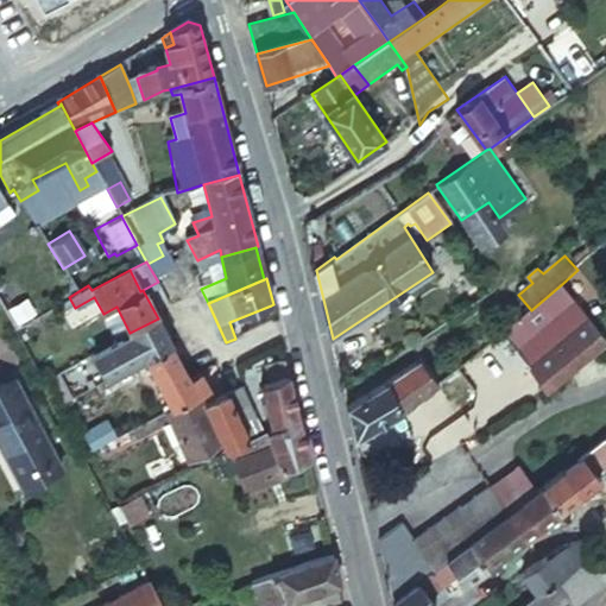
[(506,333),(535,368),(592,320),(563,283),(531,310),(506,333)]
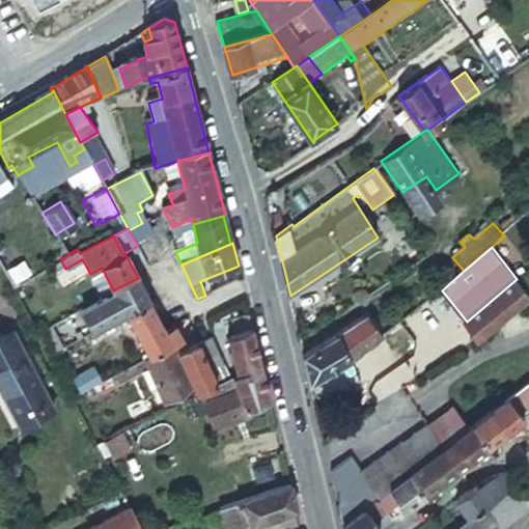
[(123,313),(149,301),(138,278),(113,290),(81,309),(88,323),(107,312),(112,321),(123,313)]
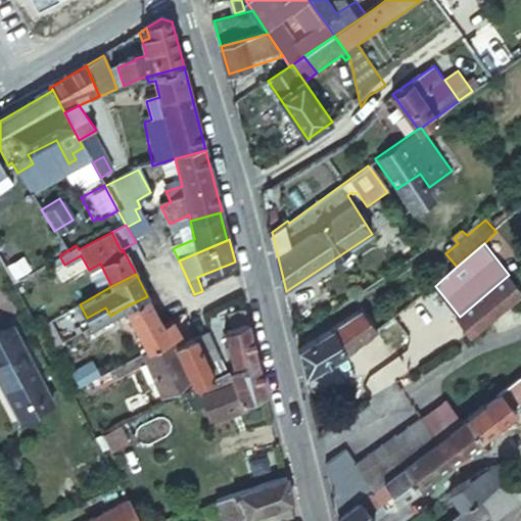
[(460,317),(474,337),(520,297),(520,289),(511,278),(509,275),(460,317)]
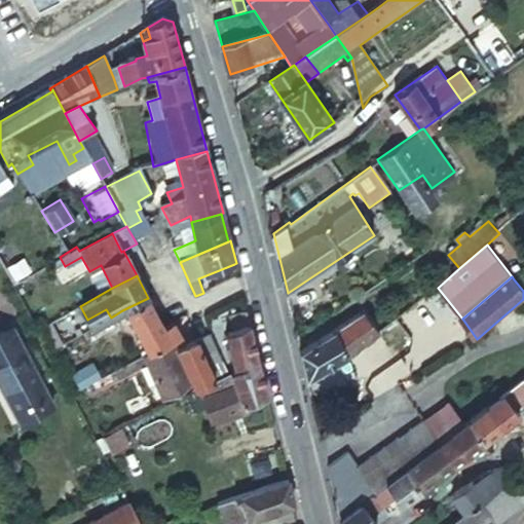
[(180,340),(172,325),(163,329),(148,298),(122,310),(111,317),(82,335),(88,345),(129,324),(147,358),(180,340)]
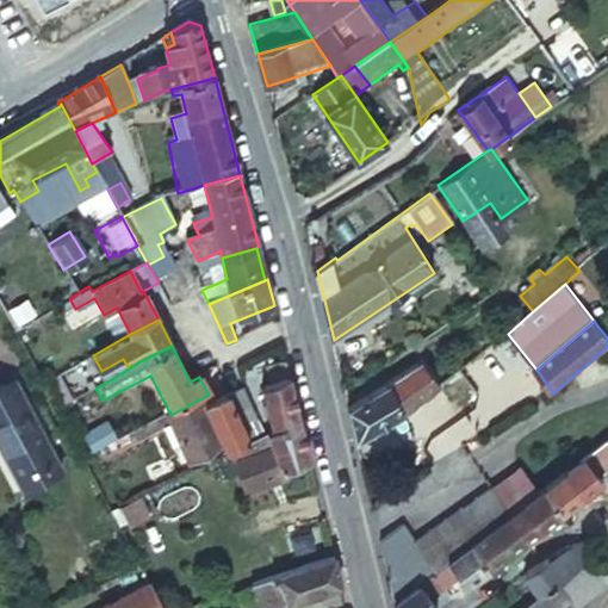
[(299,419),(285,364),(267,368),(272,386),(261,390),(271,433),(299,419)]
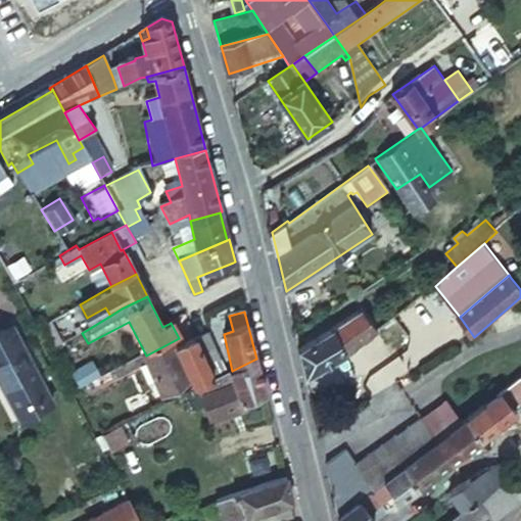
[(298,352),(304,380),(350,352),(377,334),(376,332),(361,312),(298,352)]
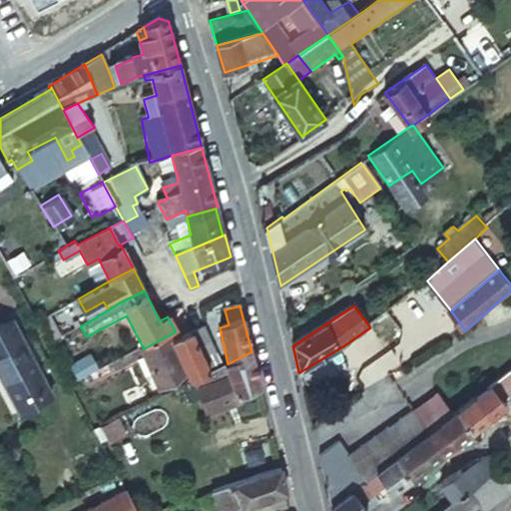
[(47,384),(8,312),(0,316),(0,376),(14,403),(47,384)]
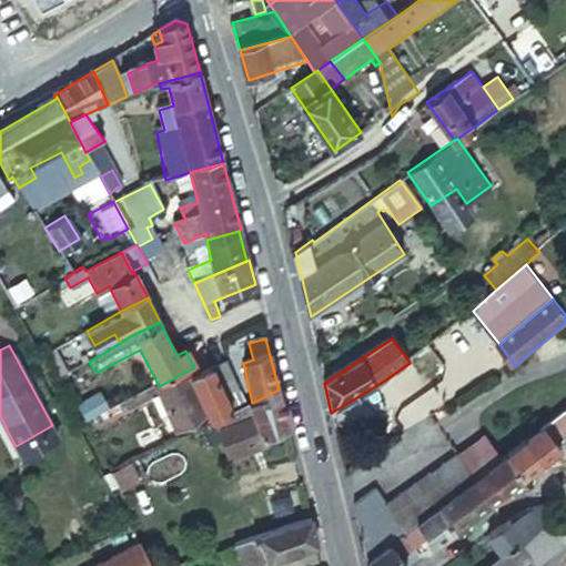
[(41,359),(44,365),(51,362),(47,355),(41,359)]
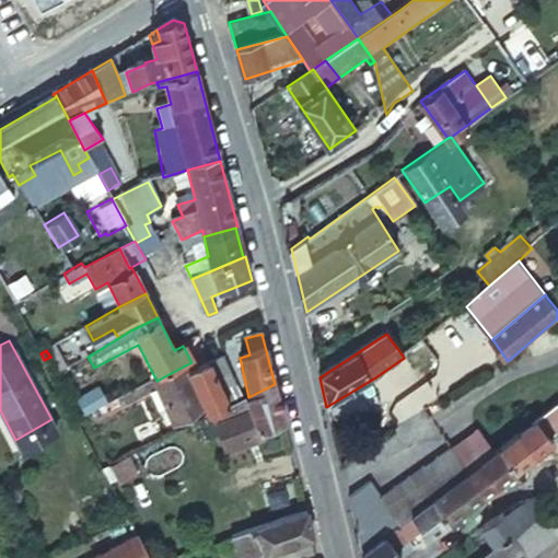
[(232,406),(246,398),(224,357),(210,363),(232,406)]
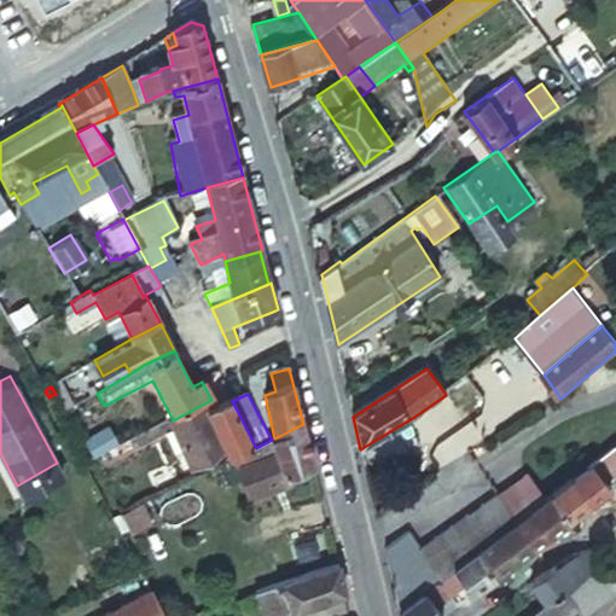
[(205,413),(216,408),(211,400),(173,420),(167,423),(190,469),(225,451),(205,413)]
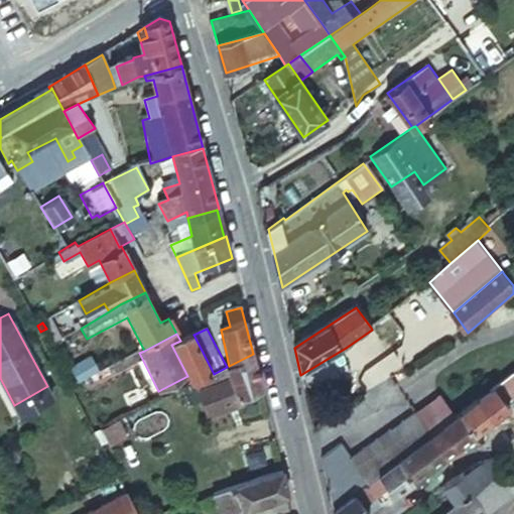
[(191,385),(193,385),(214,374),(194,335),(180,341),(171,345),(187,376),(191,385)]
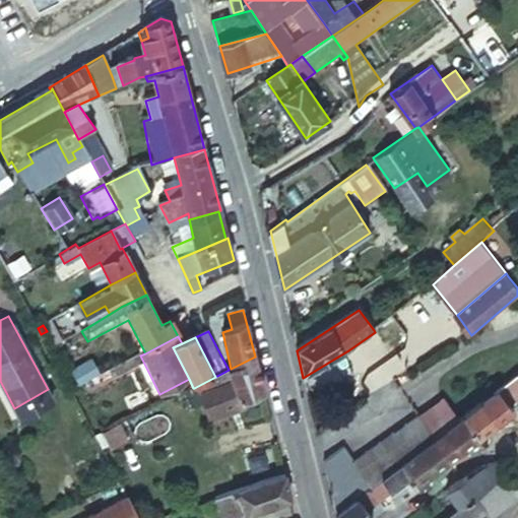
[(241,403),(264,393),(255,357),(231,369),(229,370),(215,377),(194,388),(193,388),(181,394),(190,413),(203,406),(212,424),(229,416),(227,413),(243,406),(241,403)]
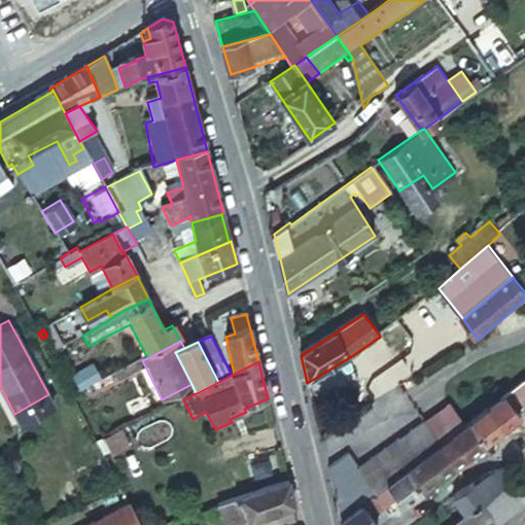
[(79,392),(99,383),(91,366),(75,374),(70,364),(66,368),(79,392)]
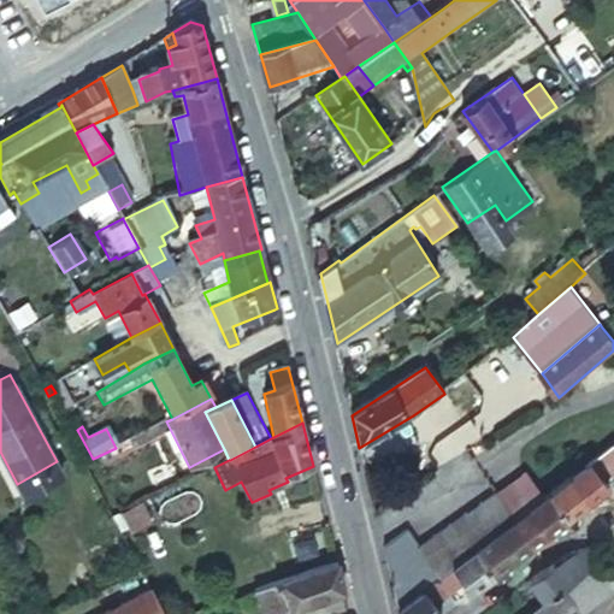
[(161,437),(155,426),(139,436),(143,446),(161,437)]
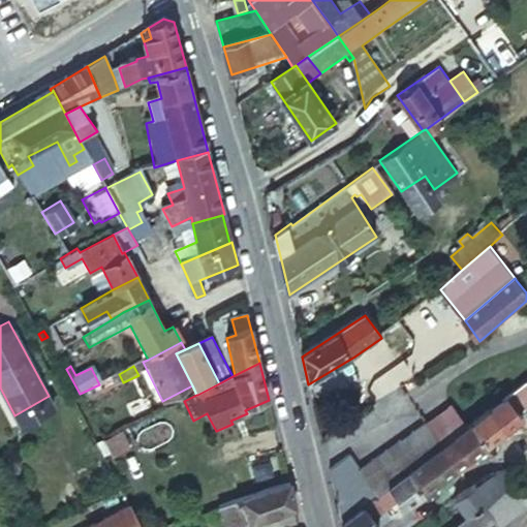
[(388,399),(401,391),(407,388),(395,370),(376,382),(388,399)]
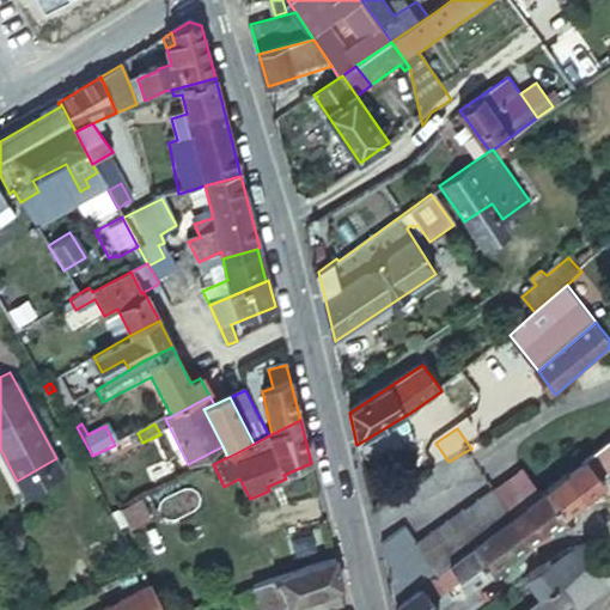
[(434,473),(449,462),(435,443),(420,452),(434,473)]
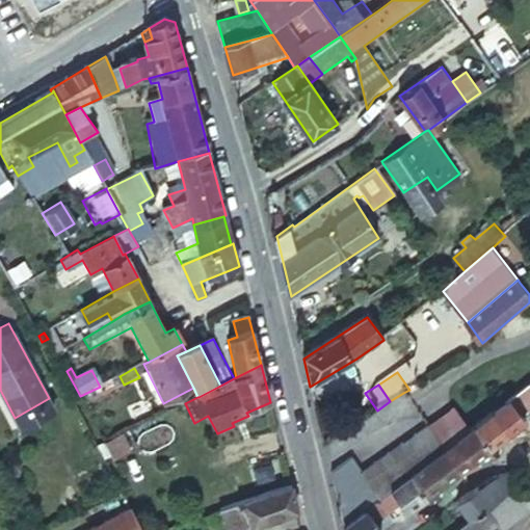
[(474,428),(489,448),(509,432),(524,422),(520,415),(529,406),(529,386),(474,428)]
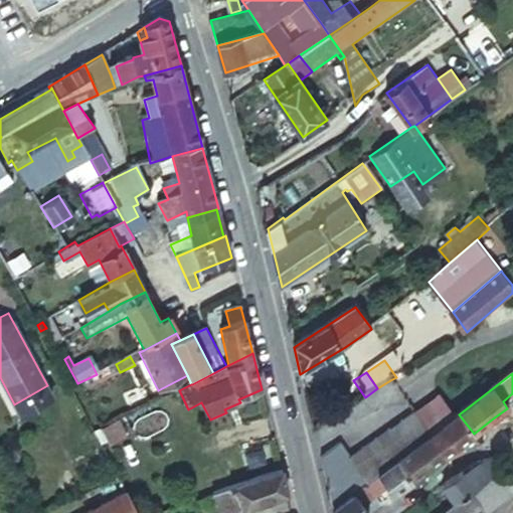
[(240,402),(224,409),(226,412),(242,406),(240,402)]
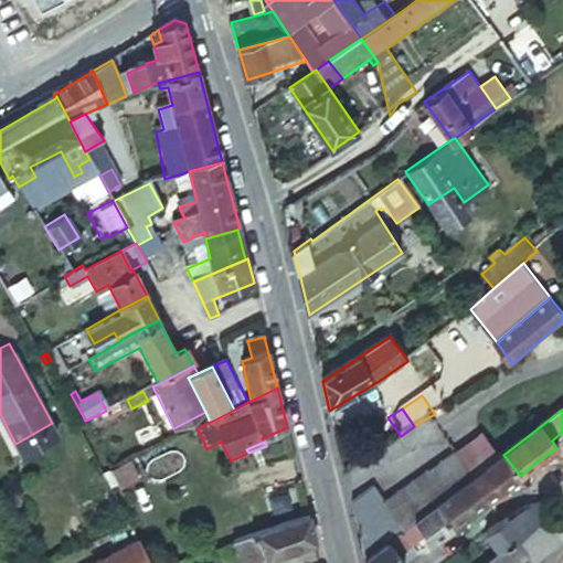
[(470,480),(475,478),(455,454),(388,505),(374,488),(352,505),(367,561),(403,532),(436,507),(470,480)]
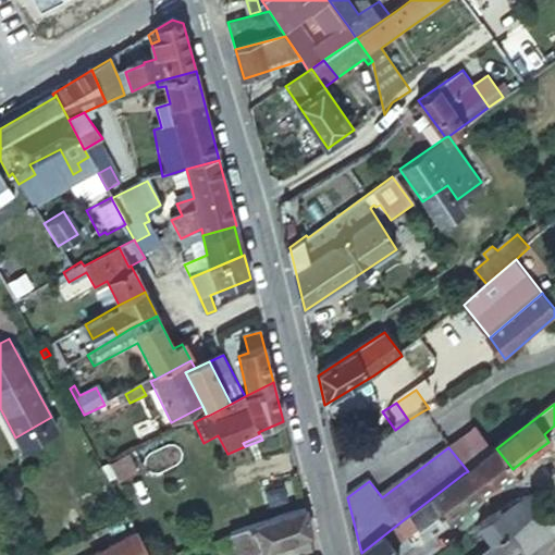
[(493,484),(513,469),(496,448),(468,471),(464,473),(480,495),(484,501),(500,493),(493,484)]
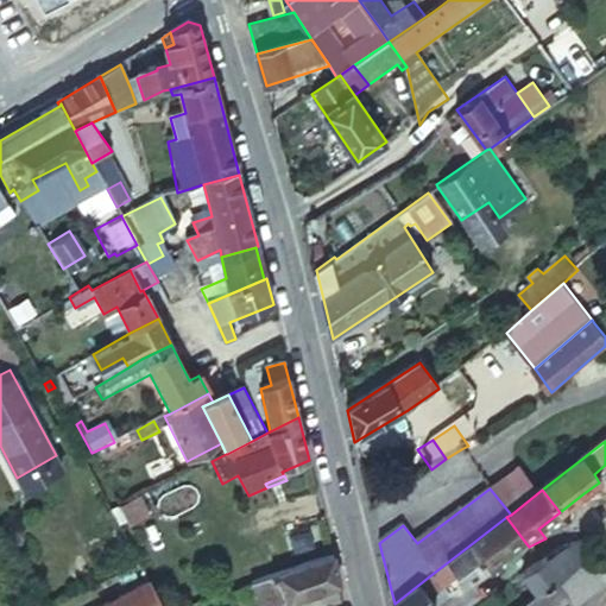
[(112,511),(120,528),(136,519),(127,503),(119,507),(112,511)]
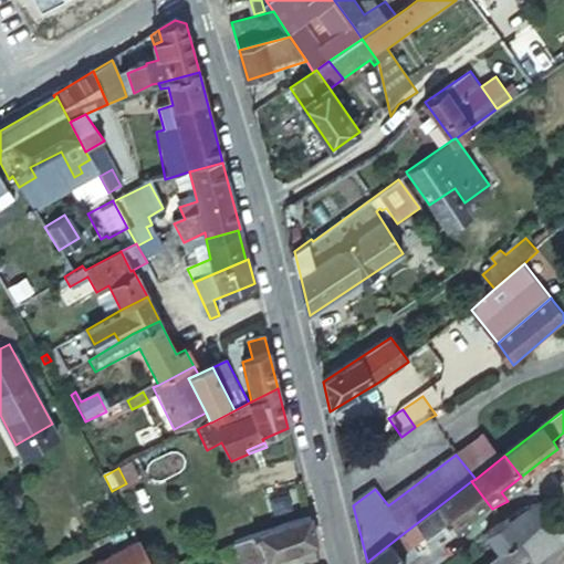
[(453,529),(488,503),(471,481),(437,508),(453,529)]
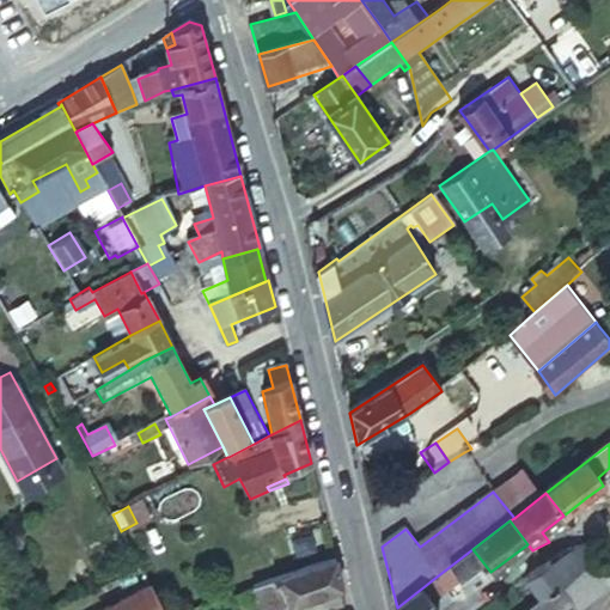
[(560,587),(599,559),(591,548),(586,548),(567,553),(546,567),(526,581),(542,602),(560,587)]
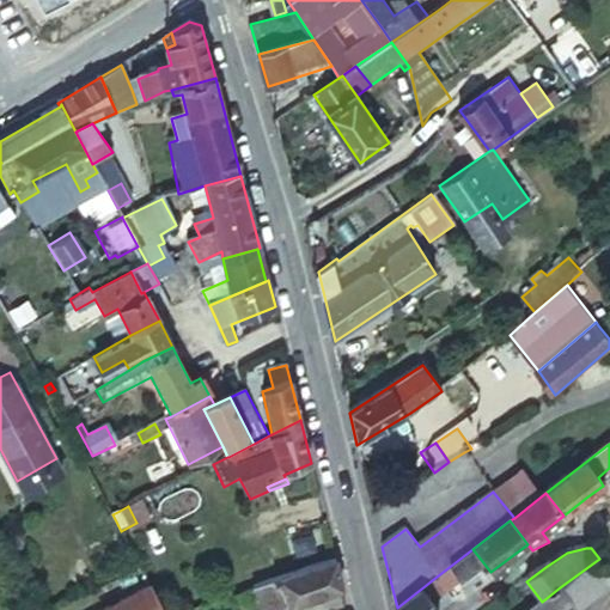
[(455,601),(490,572),(473,549),(437,577),(455,601)]
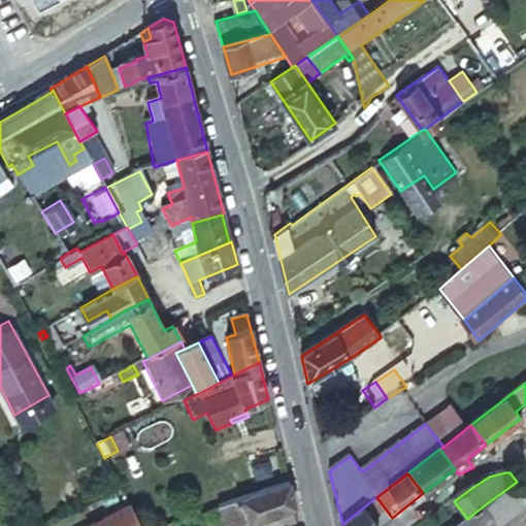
[(512,521),(525,511),(525,485),(521,480),(517,482),(483,506),(489,514),(500,505),(512,521)]
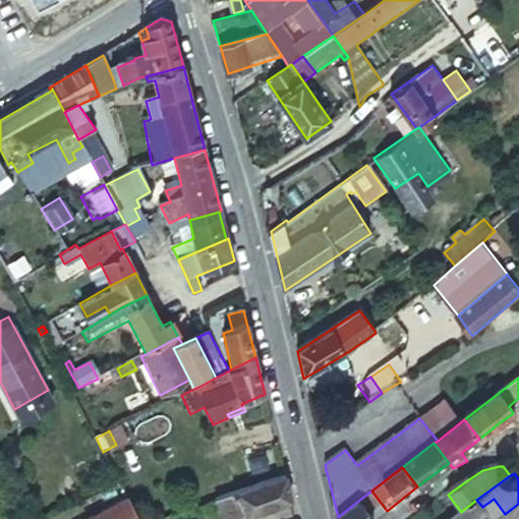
[(239,518),(291,502),(284,476),(215,500),(216,502),(220,518),(239,518)]
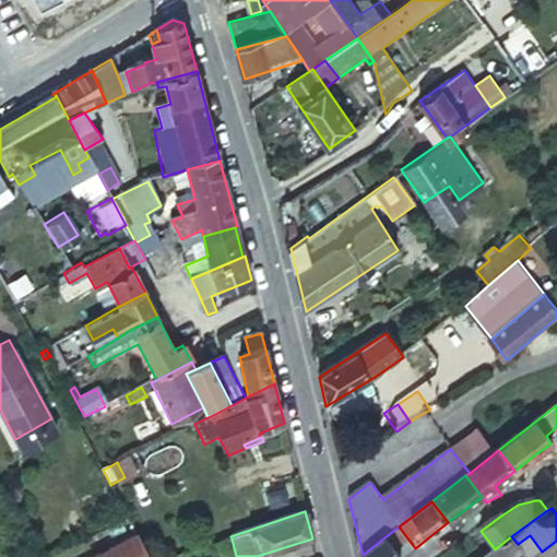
[(363,555),(363,556),(403,556),(415,548),(399,526),(363,555)]
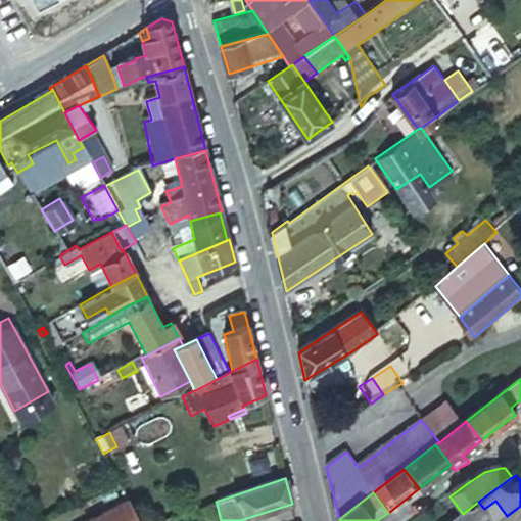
[(140,520),(130,500),(128,501),(90,520),(140,520)]
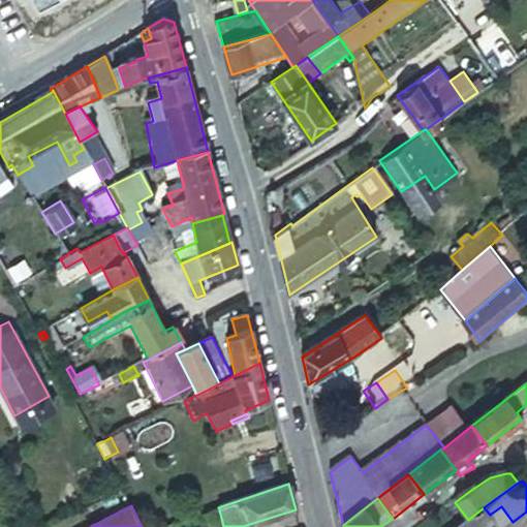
[(505,526),(513,522),(501,506),(490,515),(484,507),(468,520),(458,526),(505,526)]
